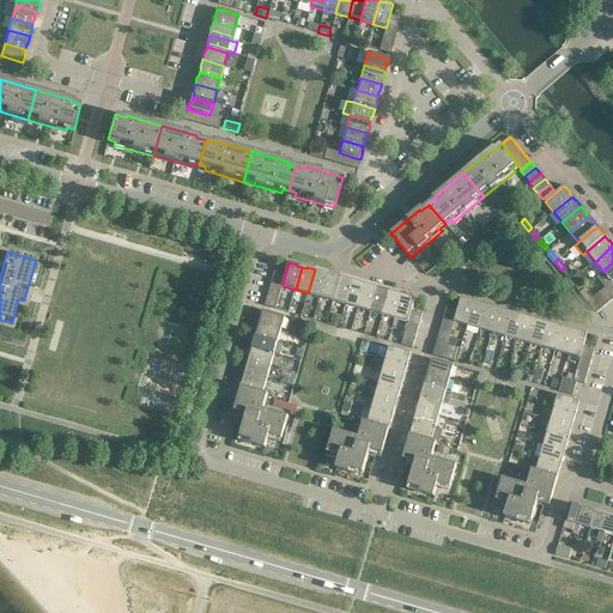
[(322,272),(315,269),(308,293),(320,297),(327,274),(322,273),(322,272)]
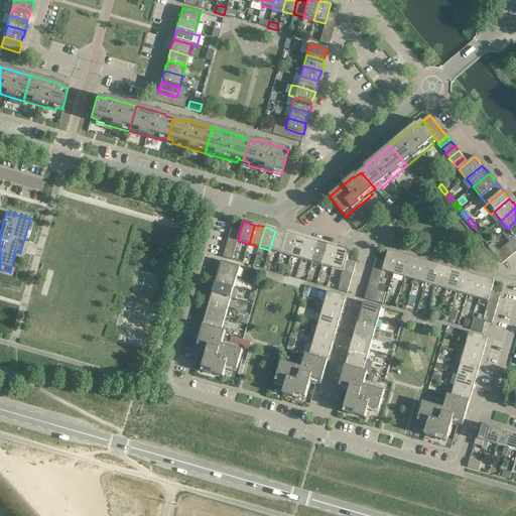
[(478,228),(475,230),(481,237),(484,235),(478,228)]
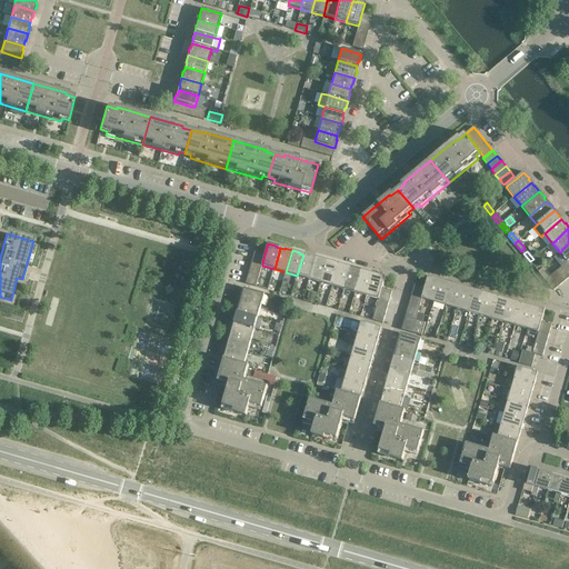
[(308,256),(303,255),(297,276),(309,279),(316,257),(308,255),(308,256)]
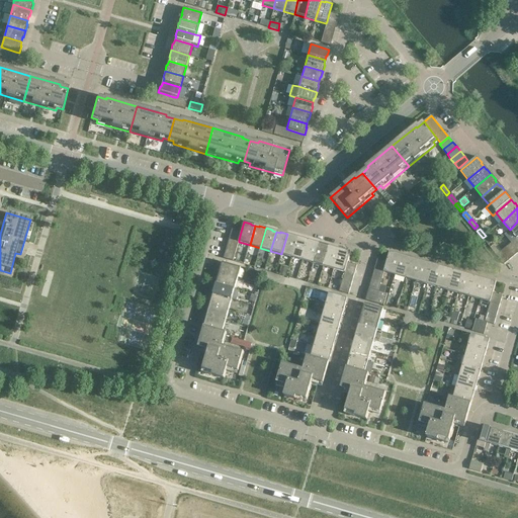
[(293,236),(287,234),(281,254),(291,257),(297,238),(293,237),(293,236)]
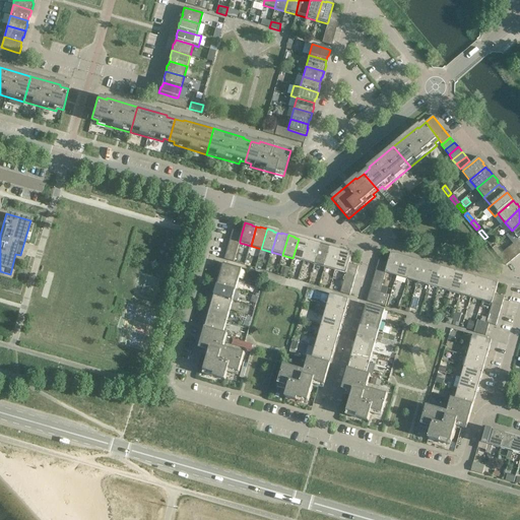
[(494,244),(488,237),(484,239),(491,247),(494,244)]
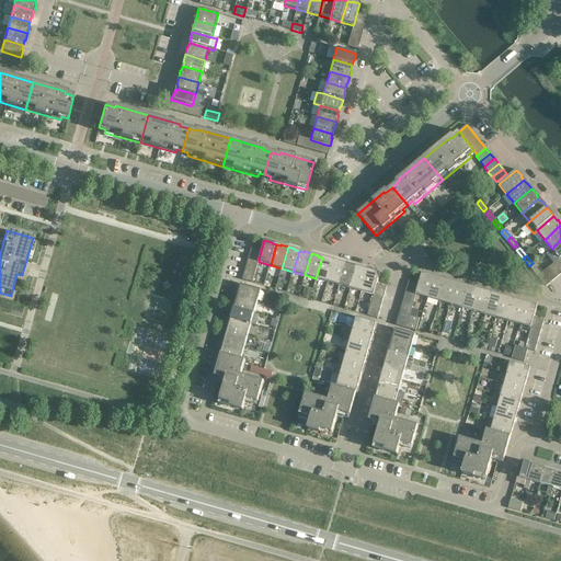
[(327,259),(322,258),(316,278),(328,282),(334,260),(327,258),(327,259)]
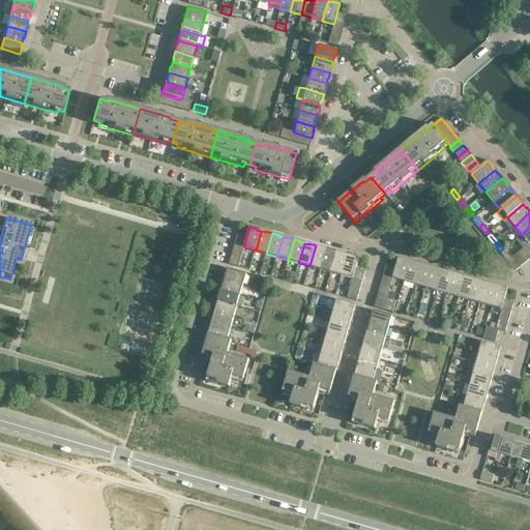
[(322,247),(316,245),(310,266),(320,269),(326,249),(322,248),(322,247)]
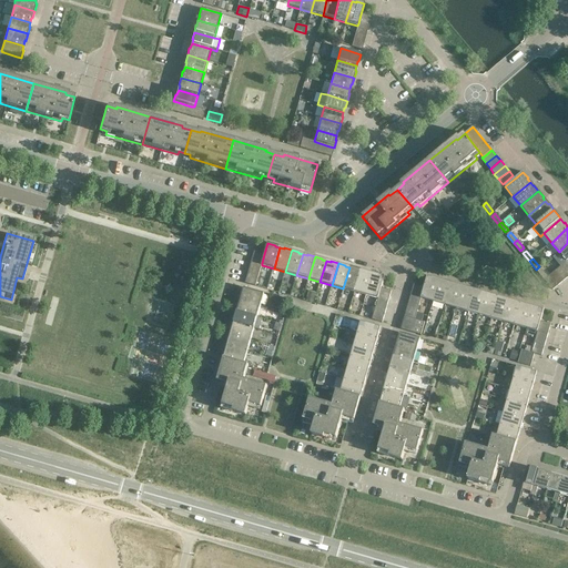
[(354,269),(350,267),(343,288),(355,292),(361,270),(354,267),(354,269)]
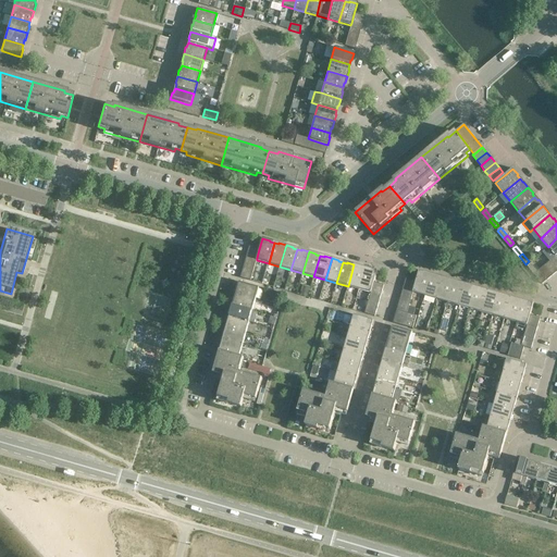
[(556,272),(556,271),(549,262),(544,267),(553,276),(556,272)]
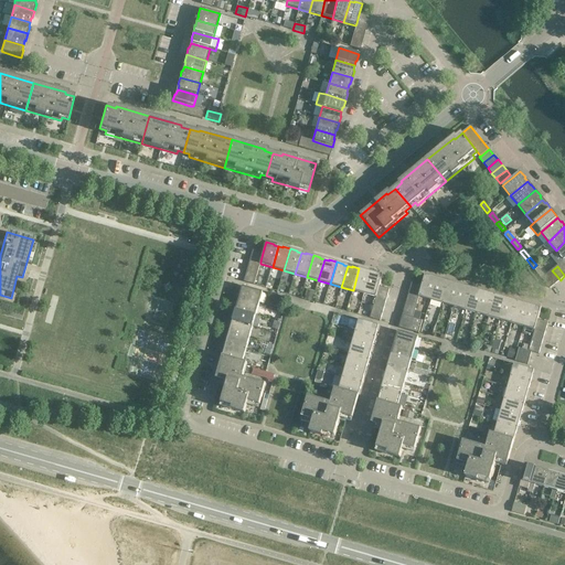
[(539,267),(534,270),(542,278),(545,276),(539,267)]
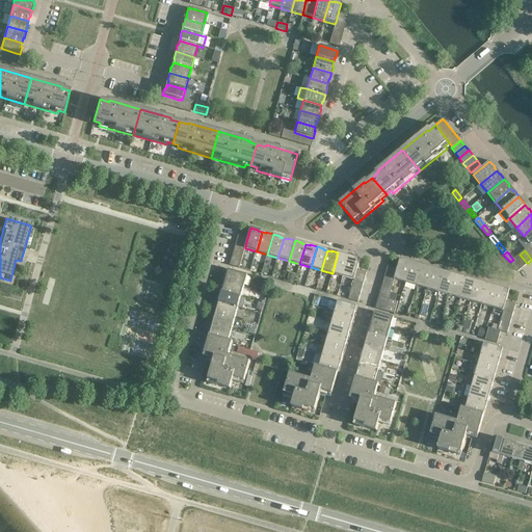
[(345,255),(338,253),(333,273),(343,276),(348,257),(344,256),(345,255)]
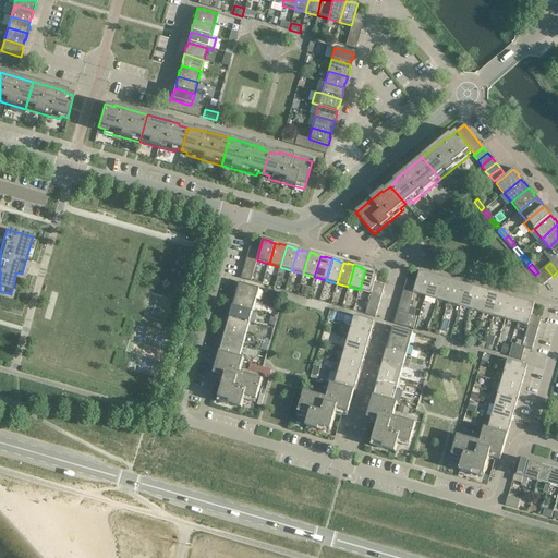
[(554,277),(545,267),(540,270),(548,281),(554,277)]
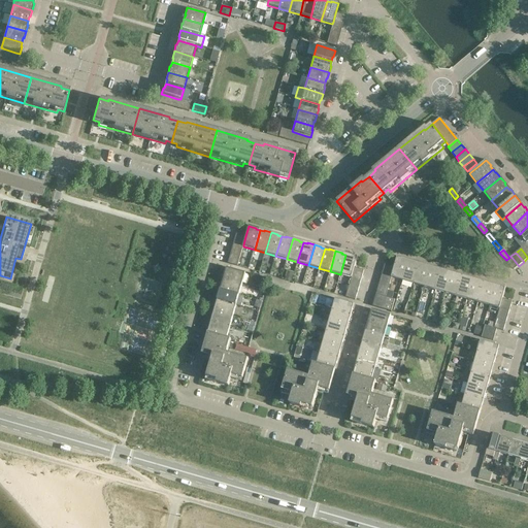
[(350,256),(345,255),(340,274),(352,277),(352,275),(353,271),(355,268),(358,257),(351,255),(350,256)]
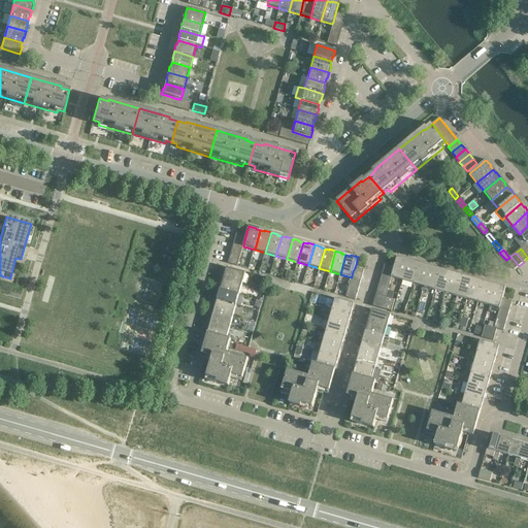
[(519,266),(510,256),(509,258),(506,260),(508,263),(514,269),(519,266)]
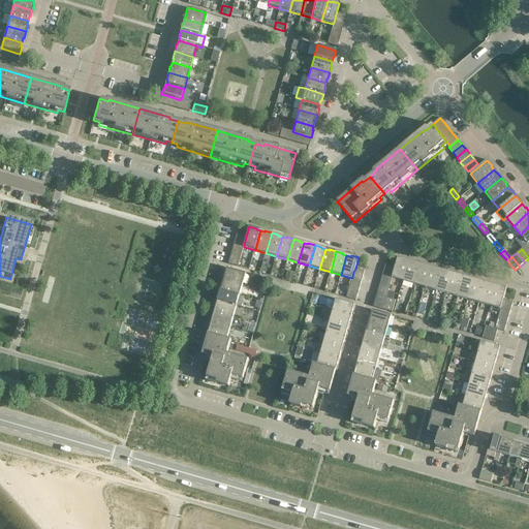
[(405,259),(398,257),(395,268),(394,272),(393,276),(392,278),(403,281),(409,261),(405,260),(405,259)]
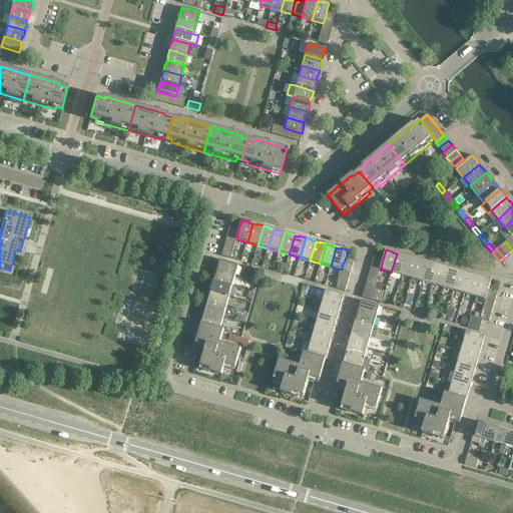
[(401,254),(397,253),(391,273),(402,276),(407,255),(401,253),(401,254)]
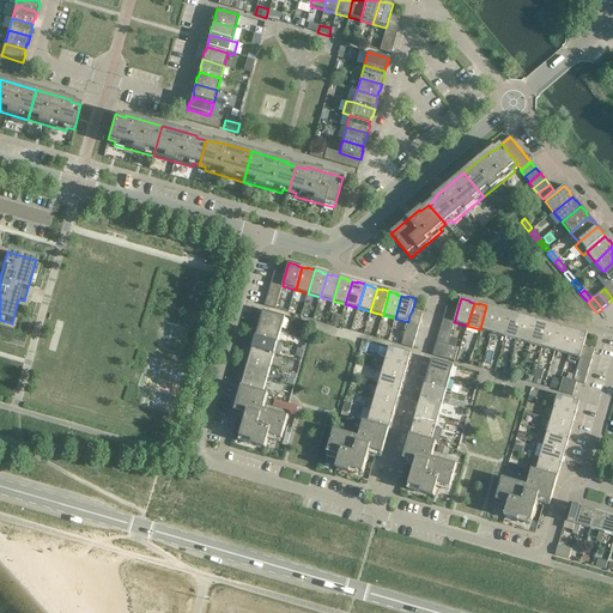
[(495,308),(486,305),(480,329),(492,333),(498,310),(493,309),(495,308)]
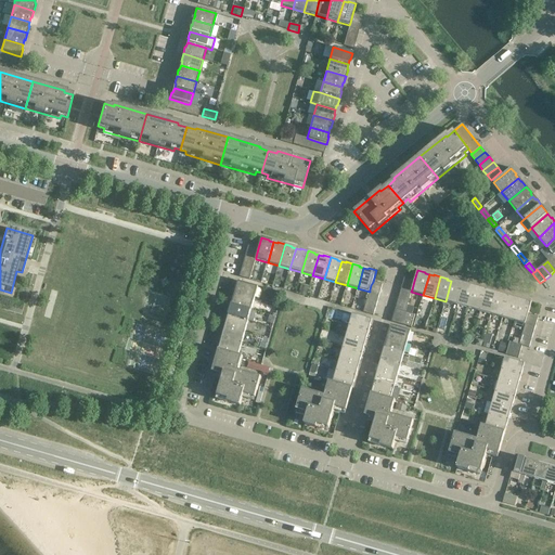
[(455,282),(451,281),(446,301),(456,305),(463,283),(456,281),(455,282)]
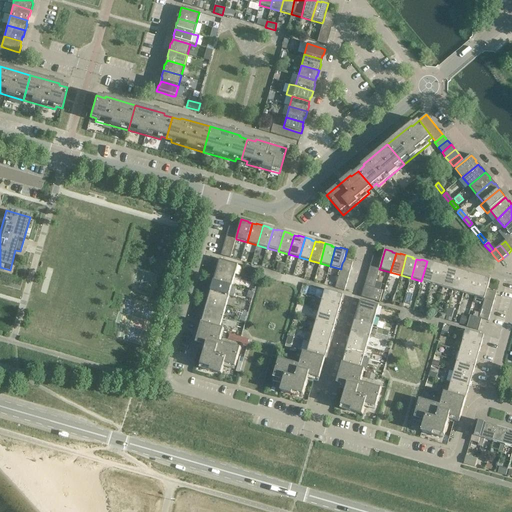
[(238,265),(221,260),(220,264),(219,264),(217,270),(235,276),(238,265)]
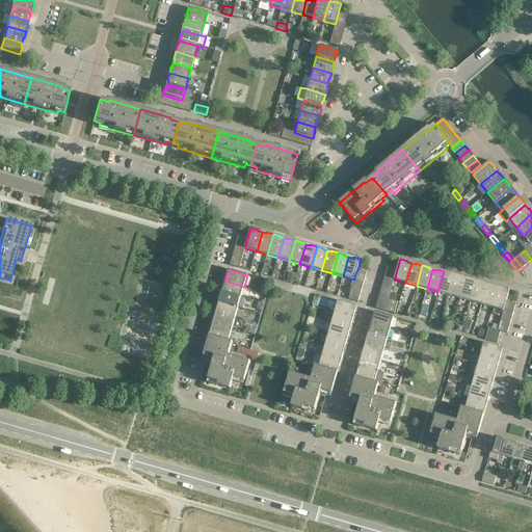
[(451,273),(444,271),(437,292),(449,295),(454,275),(450,274),(451,273)]
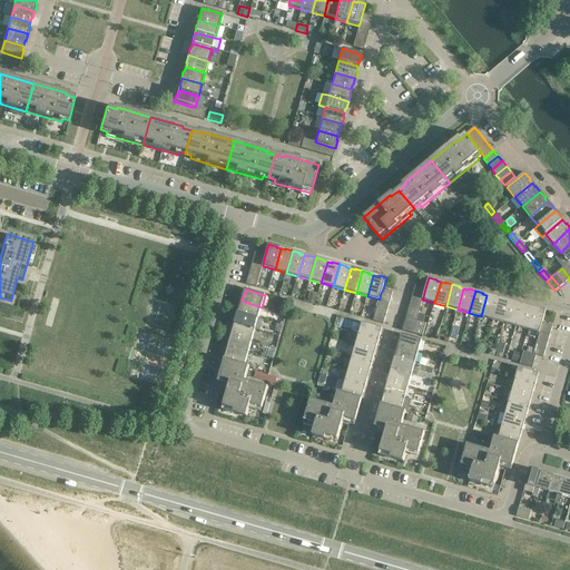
[(491,296),(487,295),(481,316),(492,320),(499,297),(491,295),(491,296)]
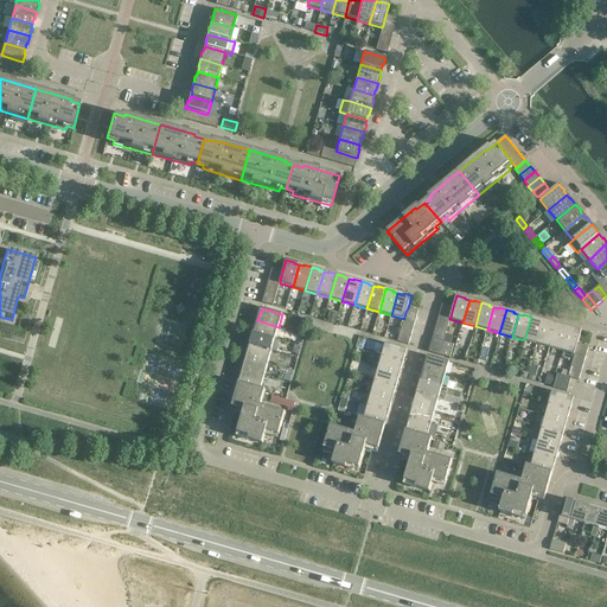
[(540,319),(531,317),(524,340),(537,344),(543,321),(538,320),(540,319)]
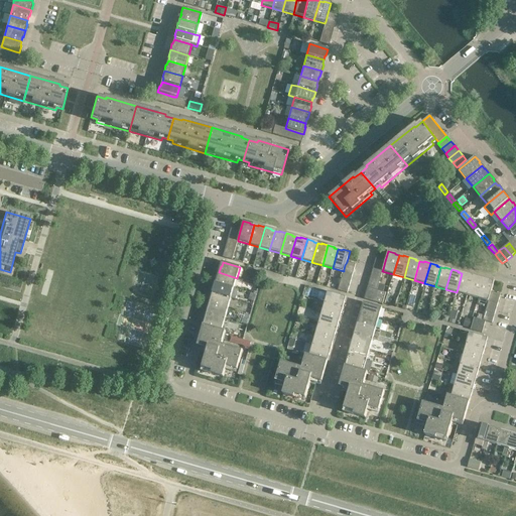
[(237,278),(219,272),(217,279),(218,279),(217,283),(234,288),(237,278)]
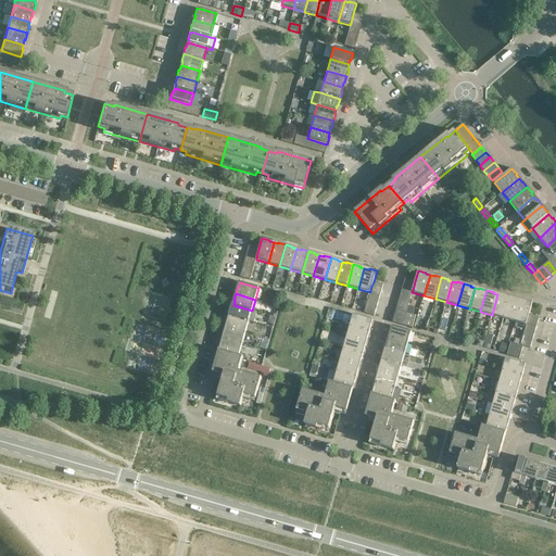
[(502,295),(497,294),(492,315),(503,318),(509,297),(503,294),(502,295)]
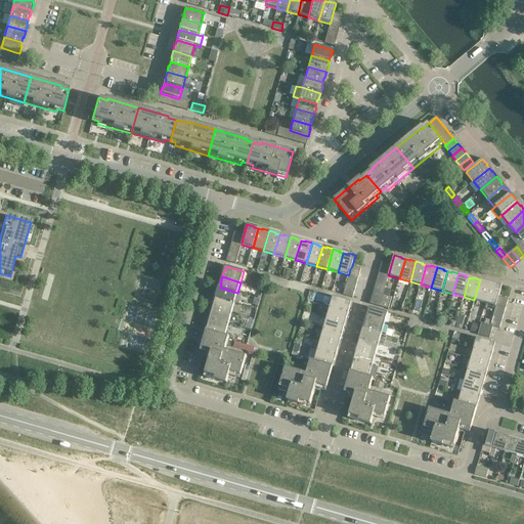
[(486,281),(480,279),(474,300),(485,303),(490,284),(486,282),(486,281)]
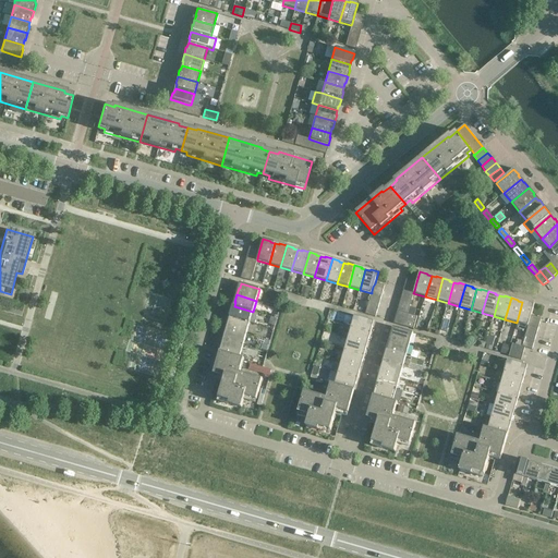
[(526,303),(522,302),(517,323),(528,326),(529,324),(530,319),(531,315),(534,304),(526,302),(526,303)]
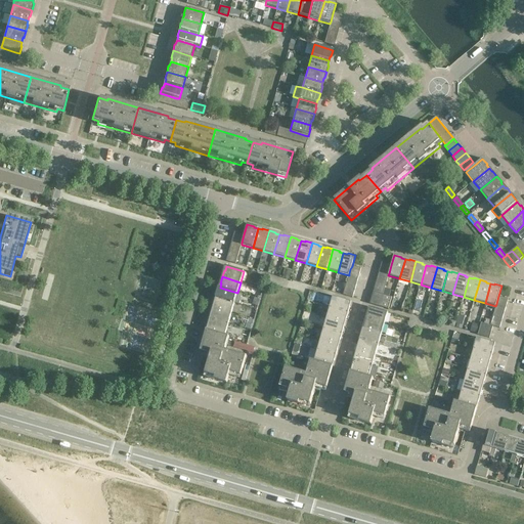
[(237,293),(220,288),(219,292),(218,292),(216,298),(234,303),(237,293)]
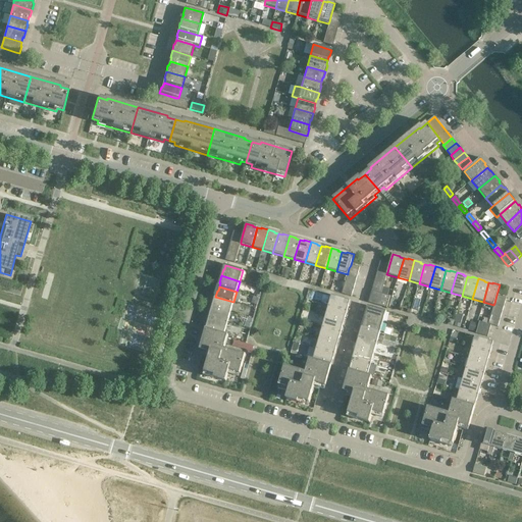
[(381,294),(372,291),(368,303),(386,308),(390,296),(387,296),(381,294)]
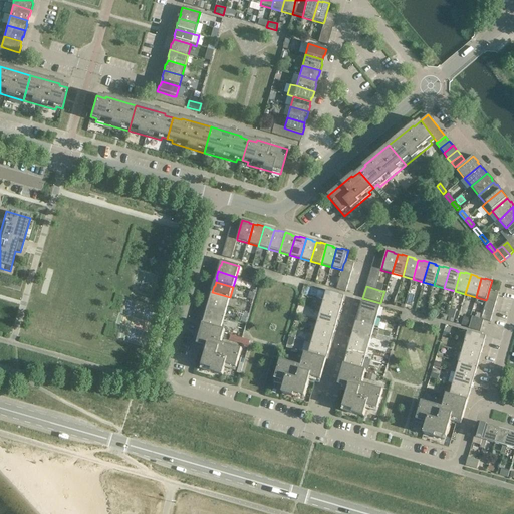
[(343,296),(326,291),(323,302),(341,307),(343,300),(342,300),(343,296)]
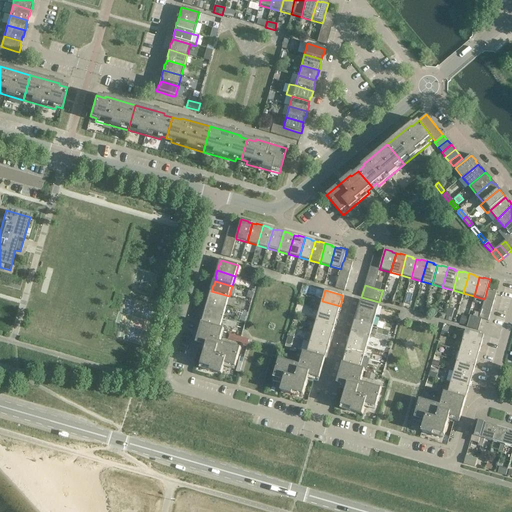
[(229,296),(211,291),(209,297),(210,298),(209,302),(226,307),(229,296)]
